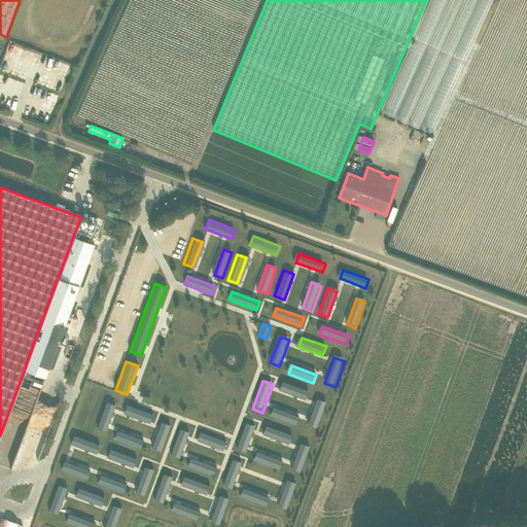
[(284,383),(281,391),(306,400),(309,392),(284,383)]
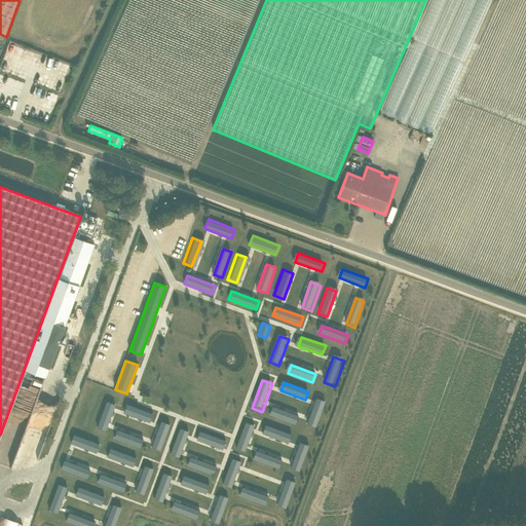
[(316,401),(306,428),(317,433),(328,404),(316,401)]
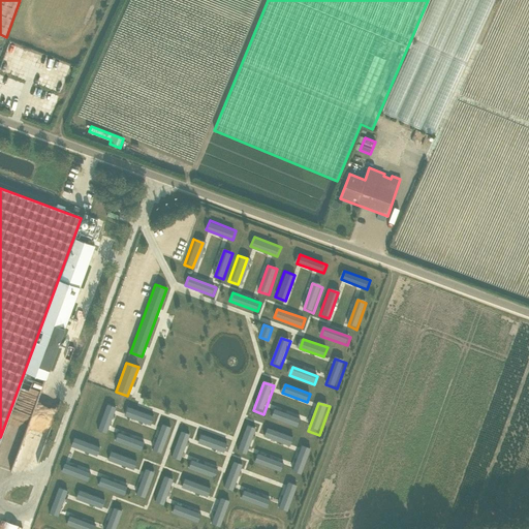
[(109,405),(98,431),(106,434),(117,408),(109,405)]
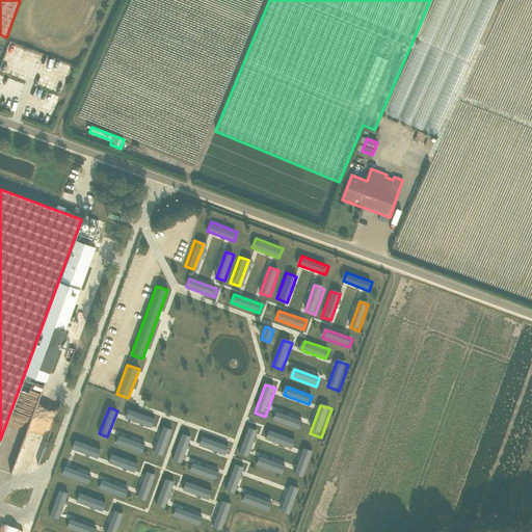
[(129,408),(125,418),(152,428),(155,418),(129,408)]
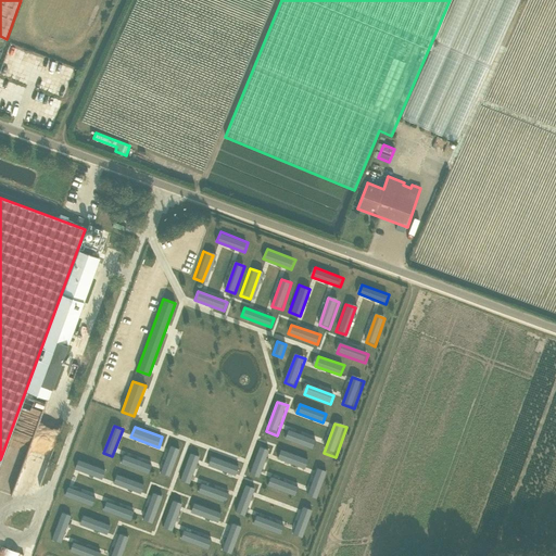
[(290,432),(287,441),(313,451),(316,442),(290,432)]
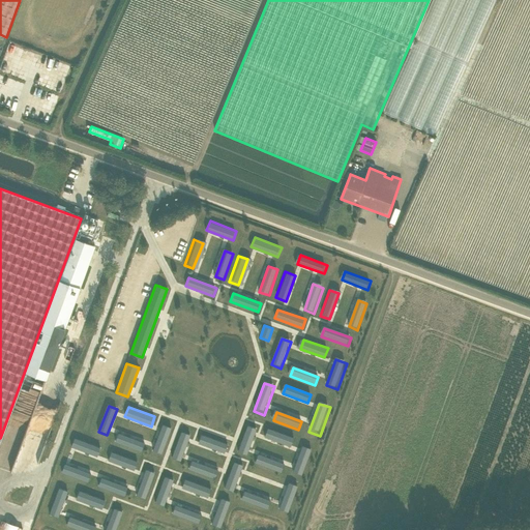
[(247,425),(238,452),(246,455),(257,429),(247,425)]
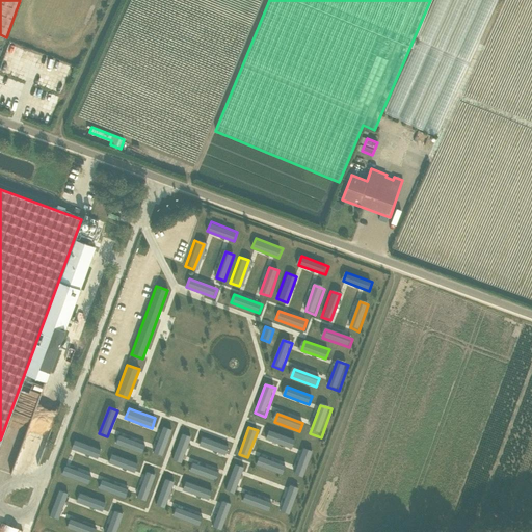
[(163,428),(154,454),(164,458),(174,432),(163,428)]
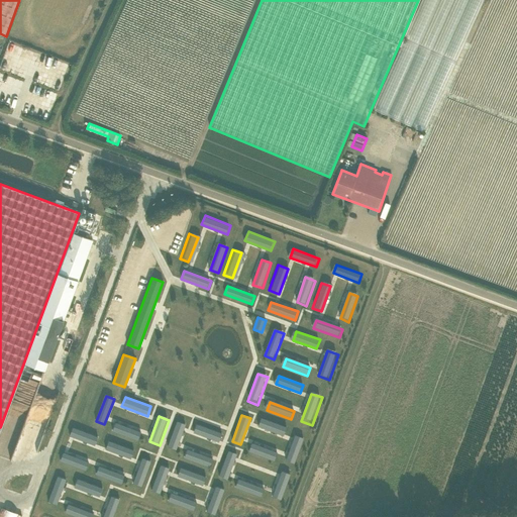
[(263,418),(260,427),(284,436),(288,427),(263,418)]
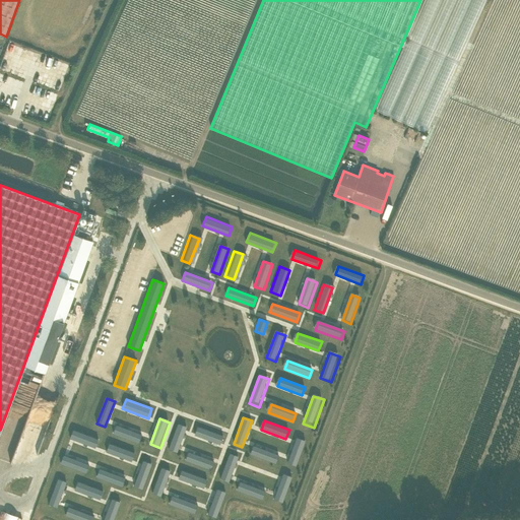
[(116,426),(113,434),(138,444),(141,436),(116,426)]
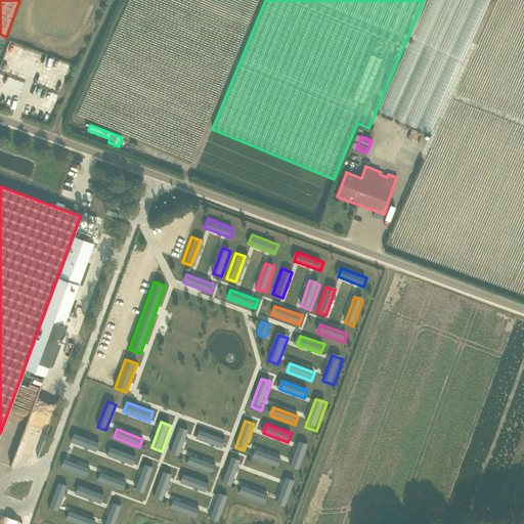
[(178,429),(169,454),(178,459),(188,432),(178,429)]
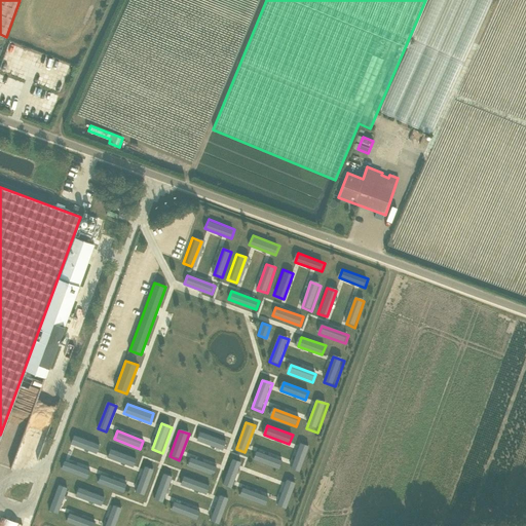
[(199,431),(196,440),(224,449),(226,442),(199,431)]
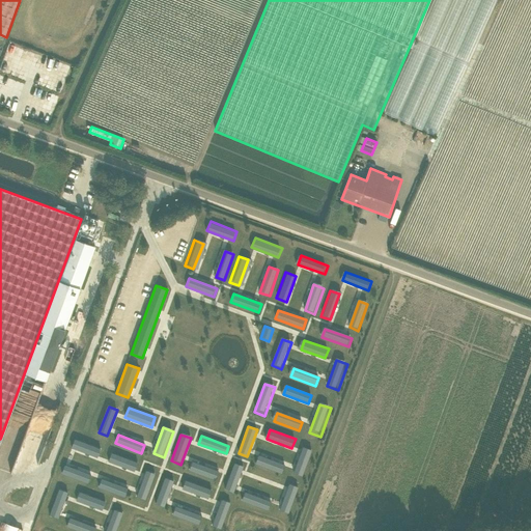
[(76,441),(73,450),(99,459),(102,450),(76,441)]
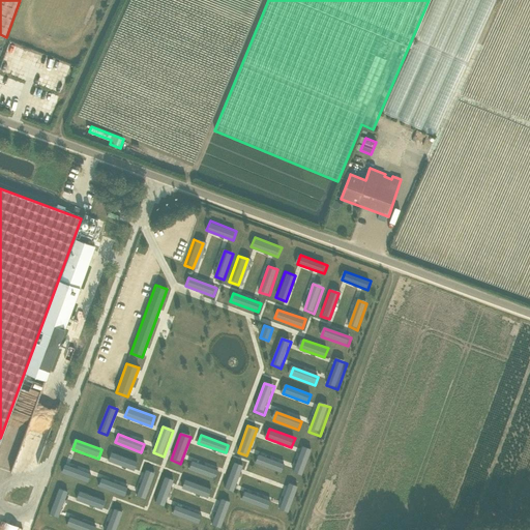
[(302,448),(292,476),(302,479),(313,452),(302,448)]
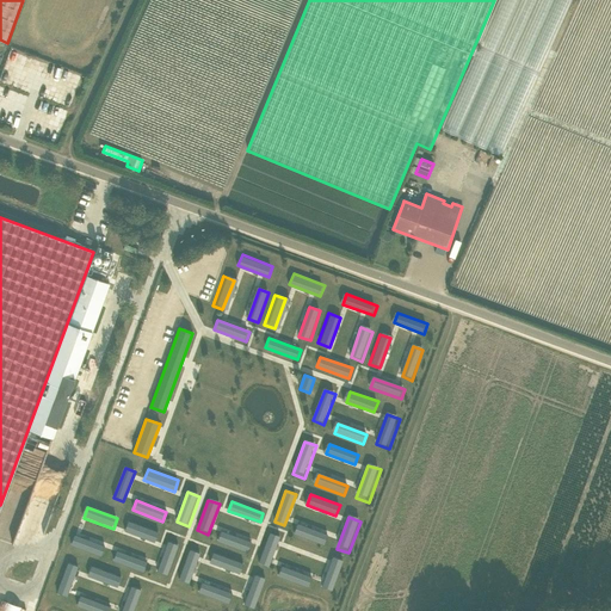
[(130,523),(127,534),(156,545),(160,535),(130,523)]
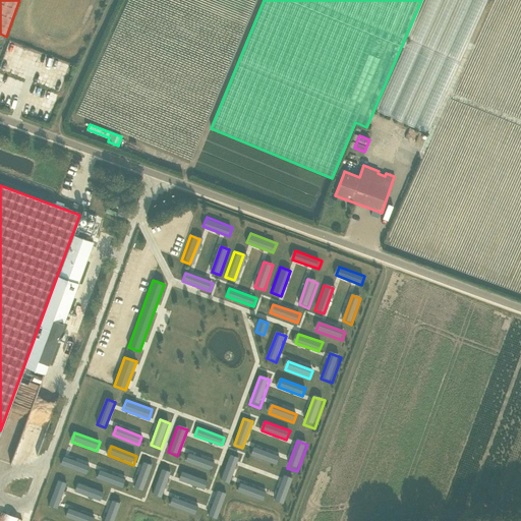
[(255,449),(252,457),(277,466),(280,458),(255,449)]
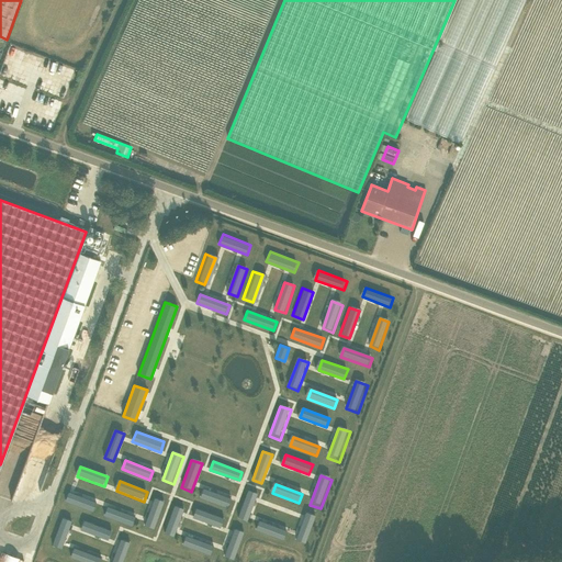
[(202,490),(200,498),(228,508),(231,501),(202,490)]
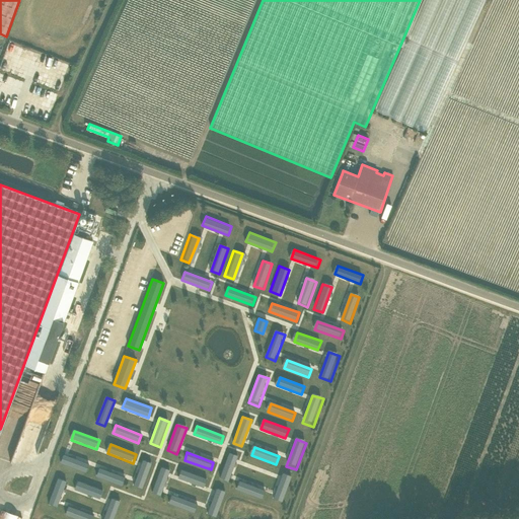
[(229,452),(219,478),(228,483),(238,456),(229,452)]
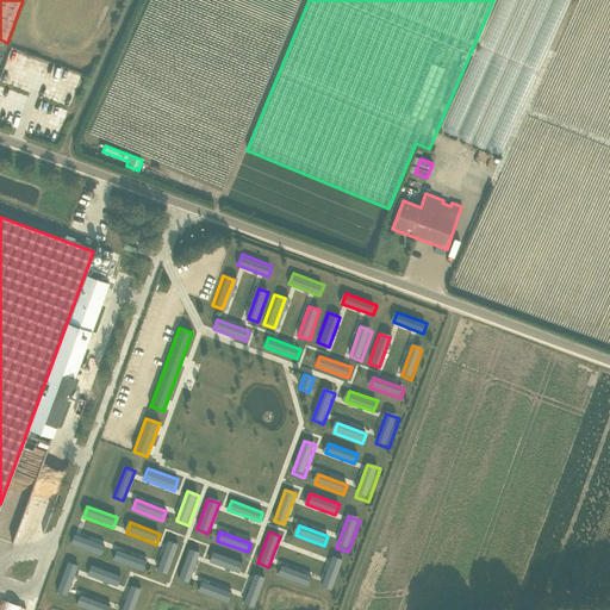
[(75,536),(72,547),(101,558),(106,547),(75,536)]
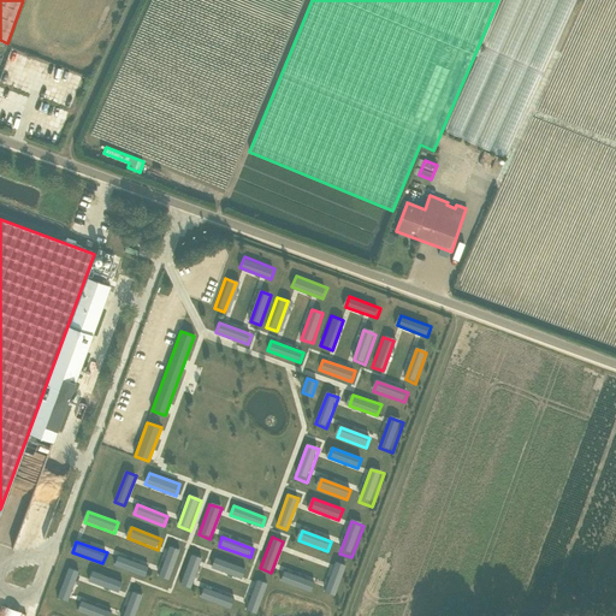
[(170,549),(159,578),(171,582),(182,552),(170,549)]
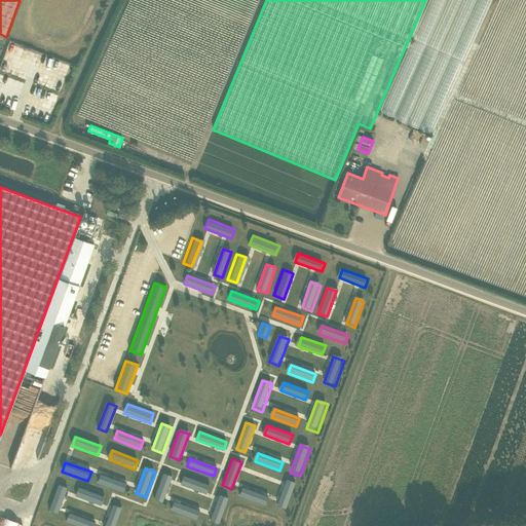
[(163,475),(153,499),(163,503),(173,479),(163,475)]
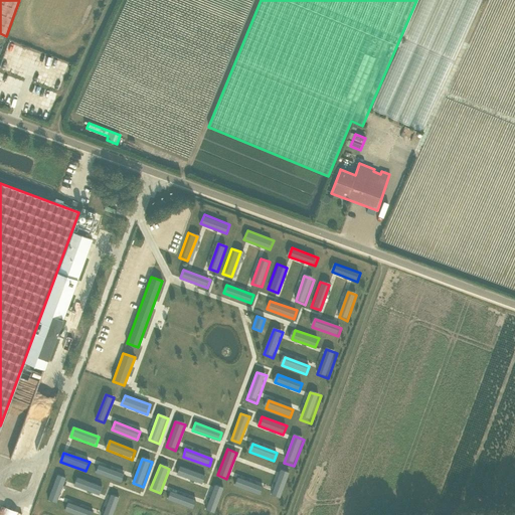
[(101,467),(97,475),(123,485),(126,476),(101,467)]
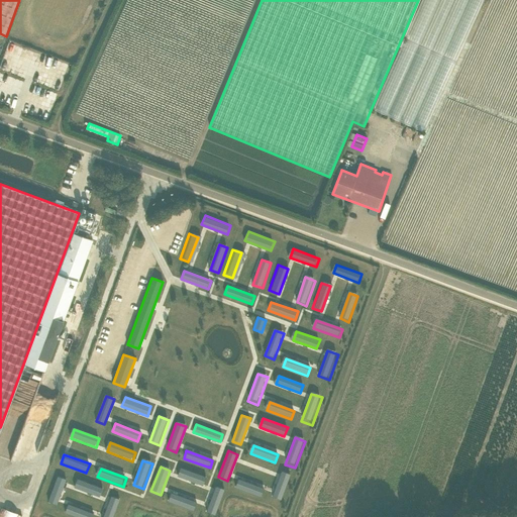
[(180,469),(178,475),(204,485),(206,478),(180,469)]
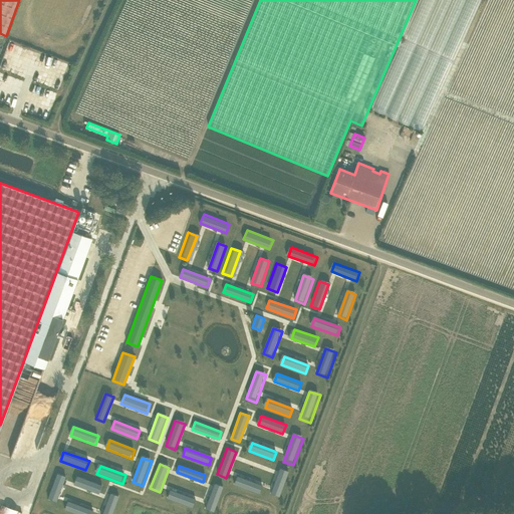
[(280,471),(271,495),(280,499),(289,475),(280,471)]
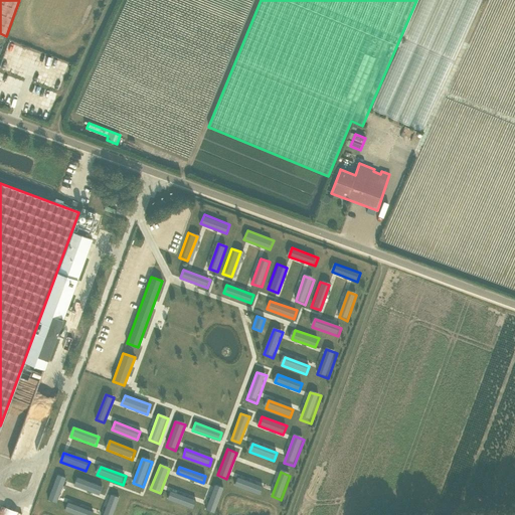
[(57,476),(47,500),(56,504),(66,480),(57,476)]
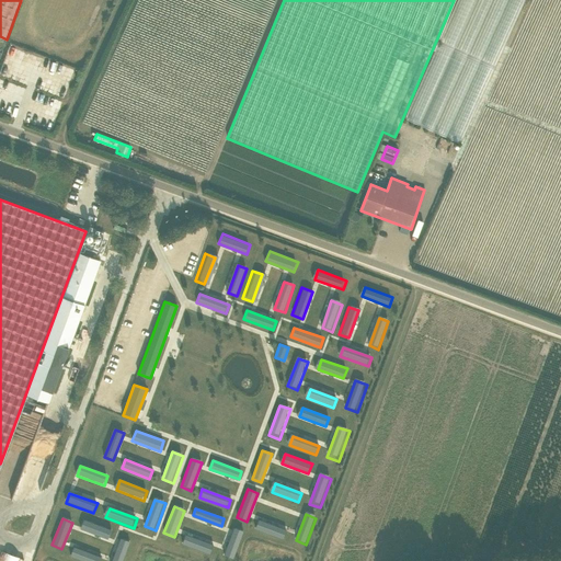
[(84,522),(81,530),(109,540),(112,531),(84,522)]
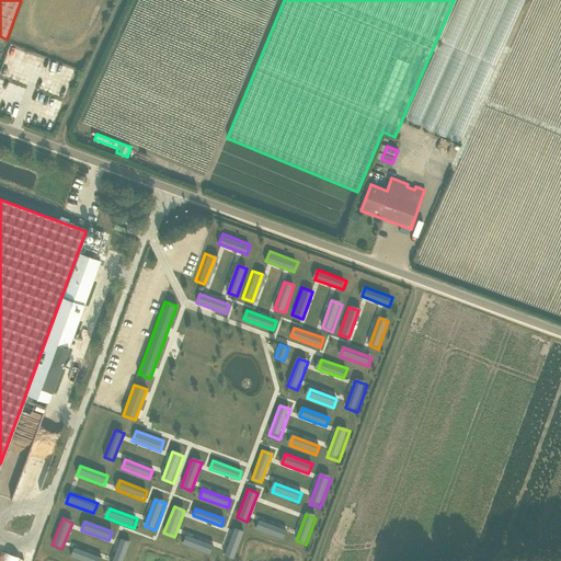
[(261,523),(258,531),(284,541),(287,533),(261,523)]
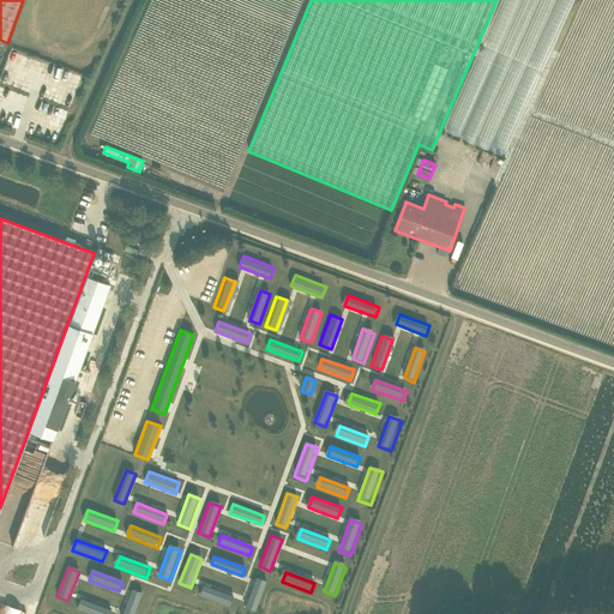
[(257,579),(246,609),(256,613),(257,613),(269,584),(257,579)]
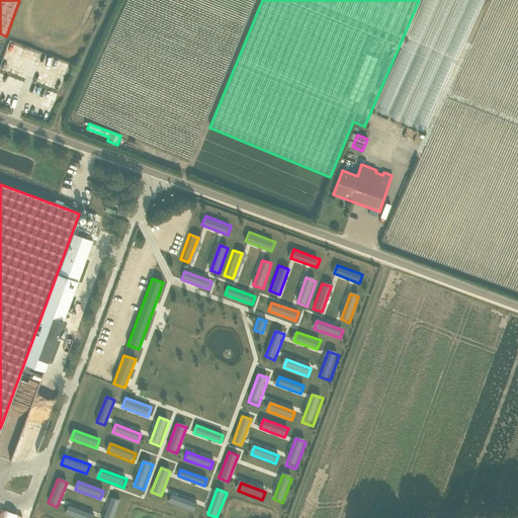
[(173,497),(170,505),(196,514),(199,506),(173,497)]
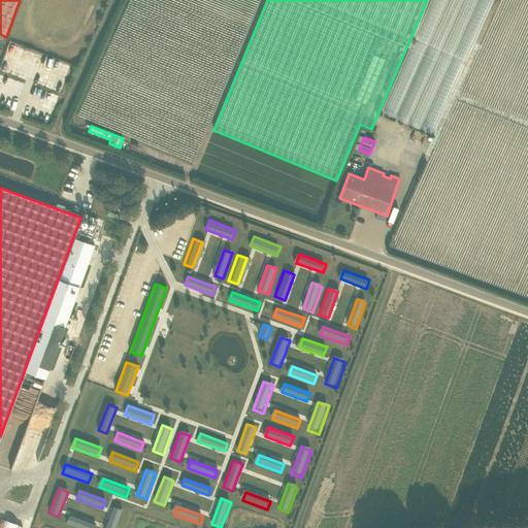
[(113,509),(105,527),(117,527),(123,513),(113,509)]
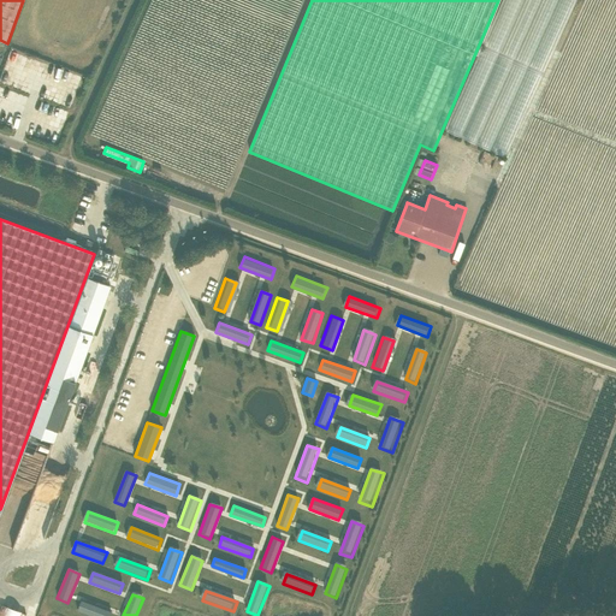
[(82,602),(78,612),(88,615),(111,615),(112,614),(82,602)]
